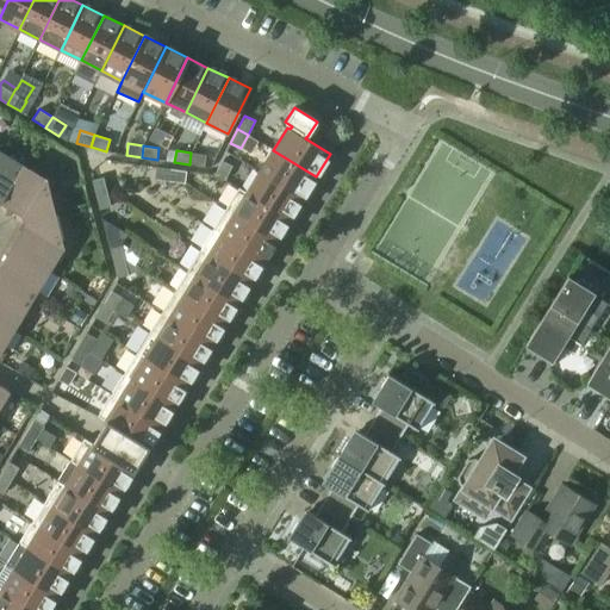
[(273,150),(260,172),(302,198),(316,176),(273,150)]
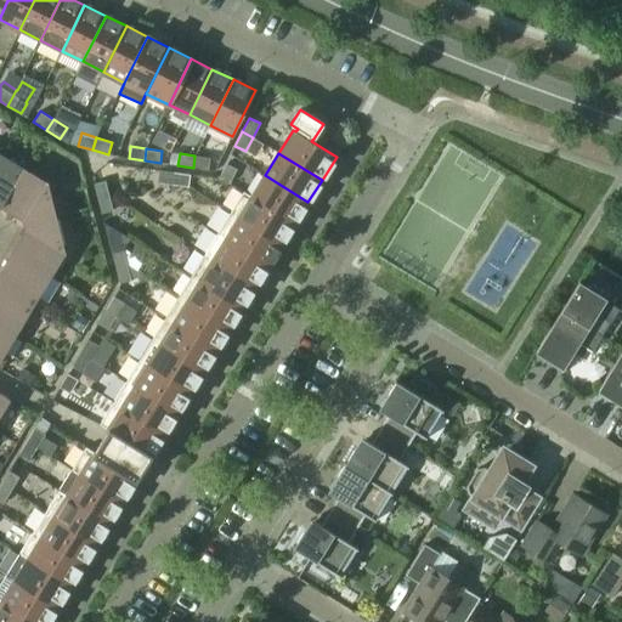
[(0,156),(0,205),(0,207),(23,169),(0,156)]
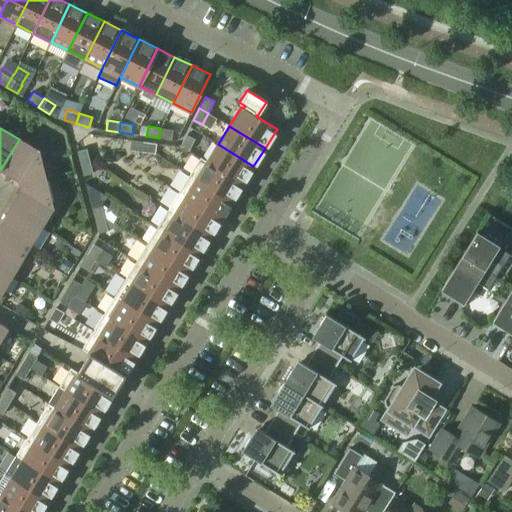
[(160,128),(159,138),(171,140),(173,130),(160,128)]
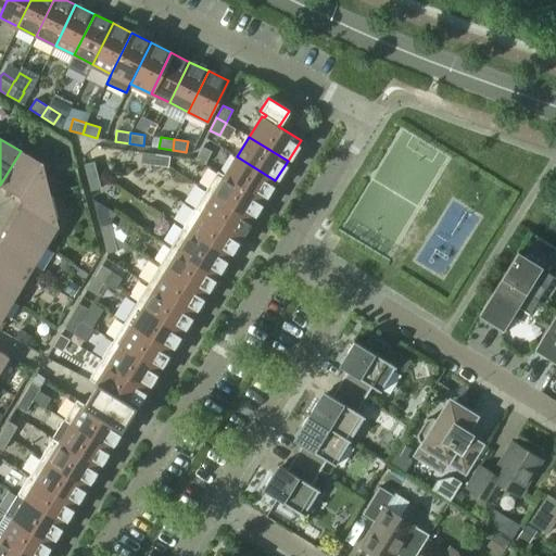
[(202,147),(196,159),(205,164),(212,151),(202,147)]
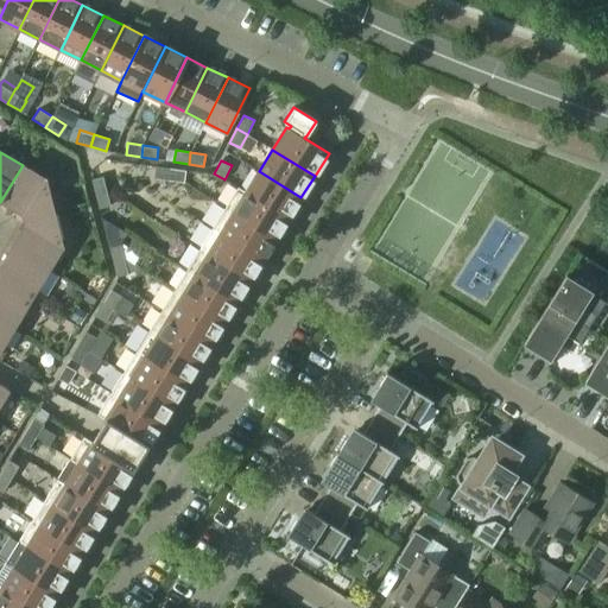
[(23,215),(24,220),(54,213),(45,179),(23,165),(0,202),(23,215)]
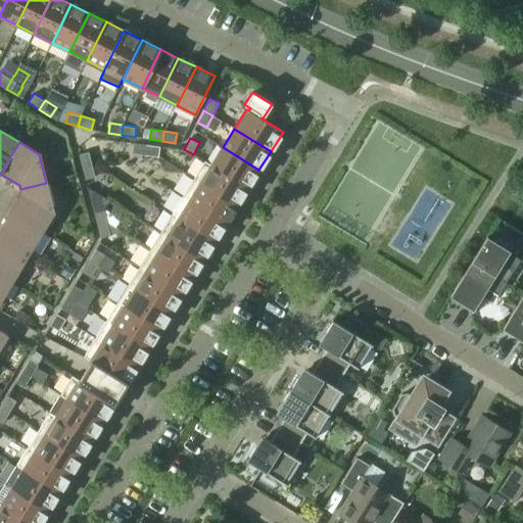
[(145,155),(147,145),(134,143),(133,153),(145,155)]
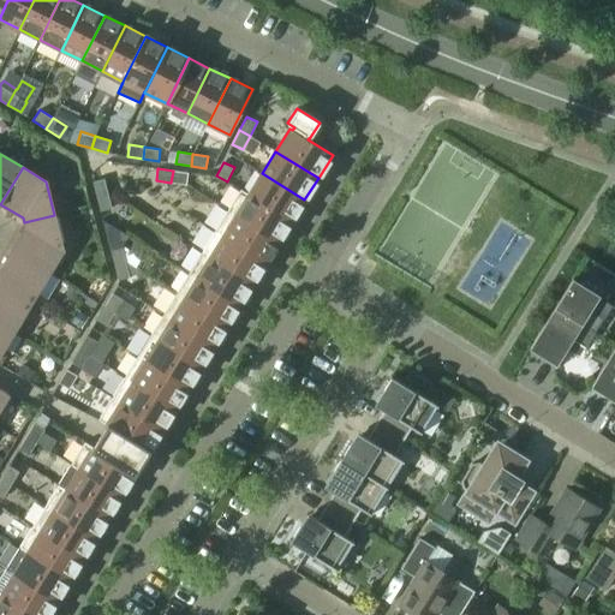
[(173,171),(171,183),(186,185),(187,173),(173,171)]
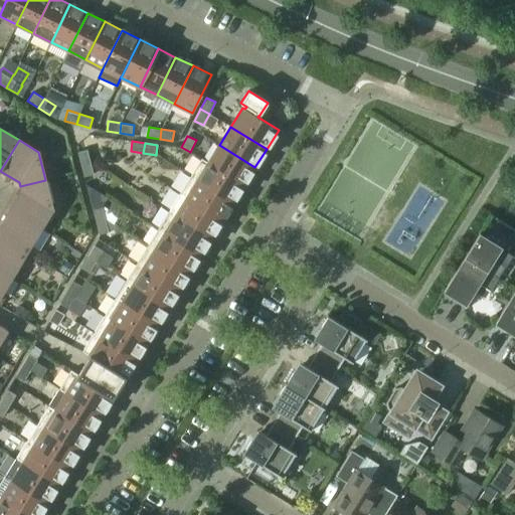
[(219,145),(208,163),(244,185),(254,167),(219,145)]
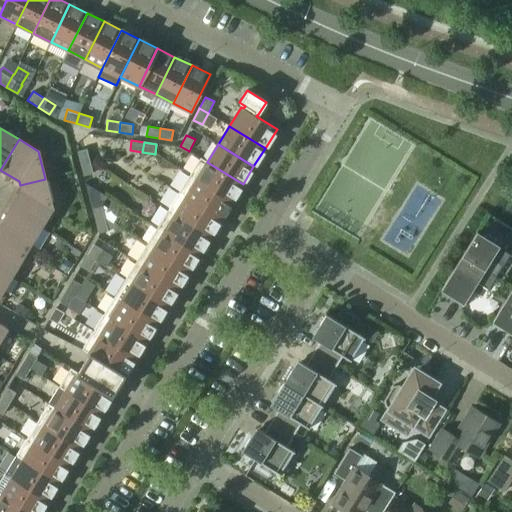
[(80,163),(90,161),(86,148),(77,151),(80,163)]
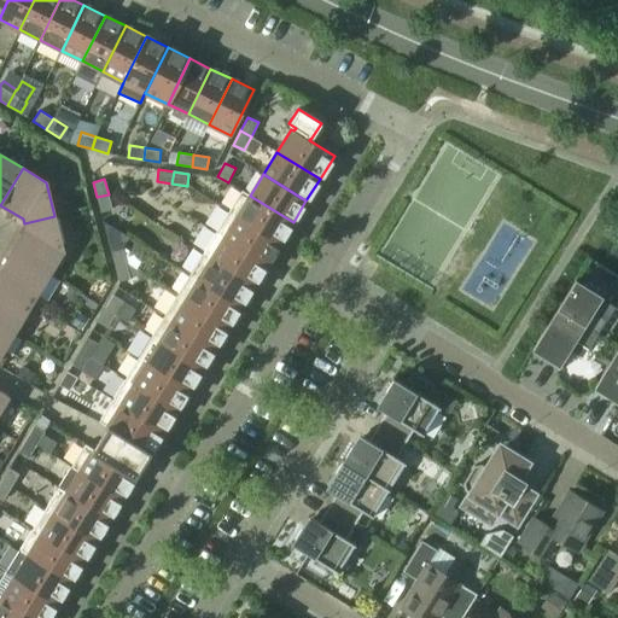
[(280,243),(293,222),(250,196),(242,190),(228,211),(280,243)]
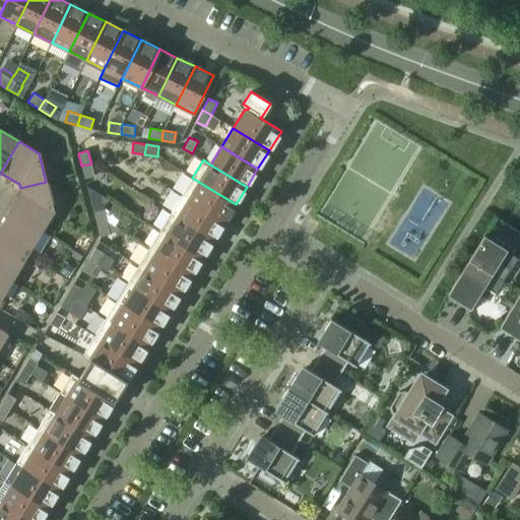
[(91,164),(81,166),(84,179),(94,176),(91,164)]
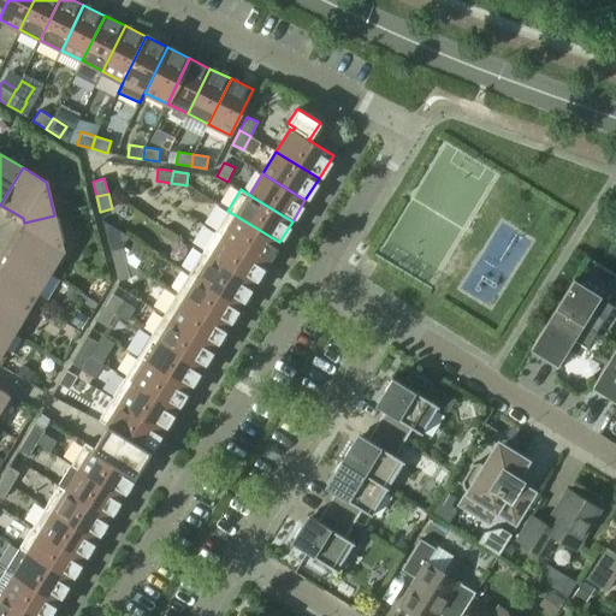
[(227,211),(215,231),(266,262),(279,242),(227,211)]
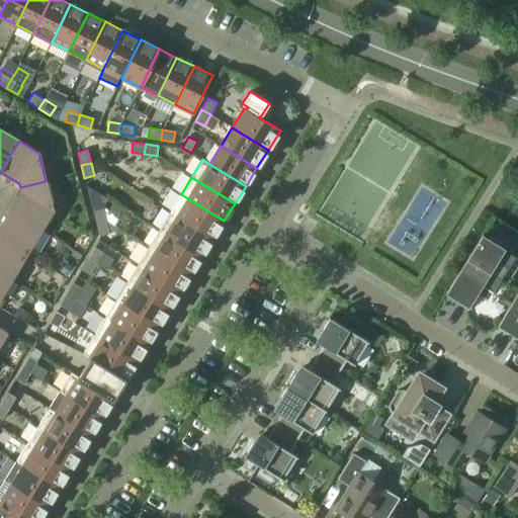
[(21,191),(10,209),(41,229),(53,210),(46,181),(20,187),(21,191)]
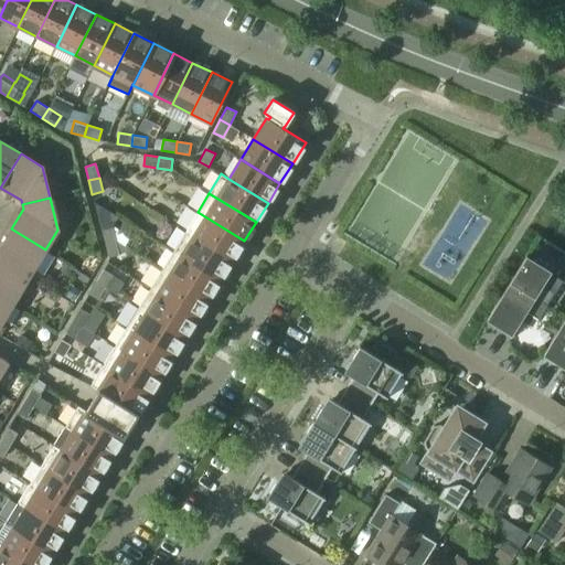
[(198,212),(185,231),(233,260),(244,241),(198,212)]
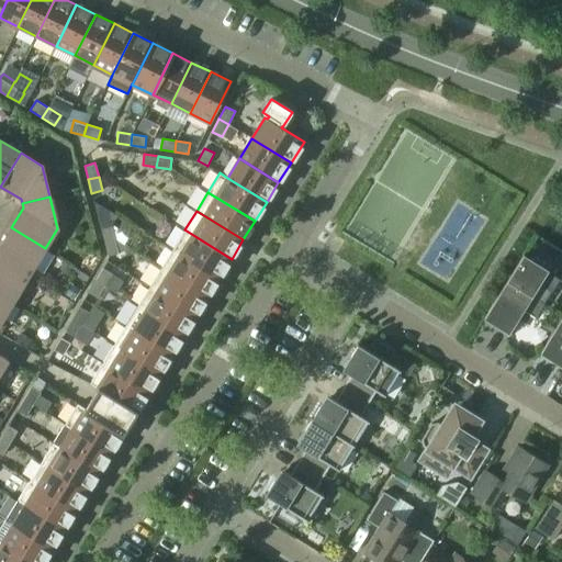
[(104,243),(115,239),(111,226),(101,228),(104,243)]
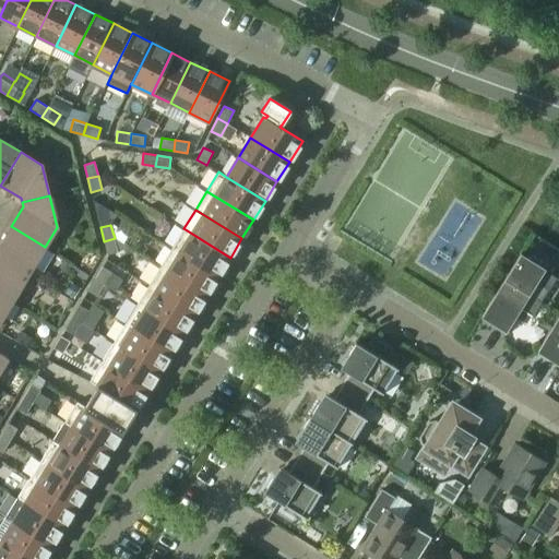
[(11,226),(0,245),(0,258),(33,277),(38,269),(33,266),(45,247),(11,226)]
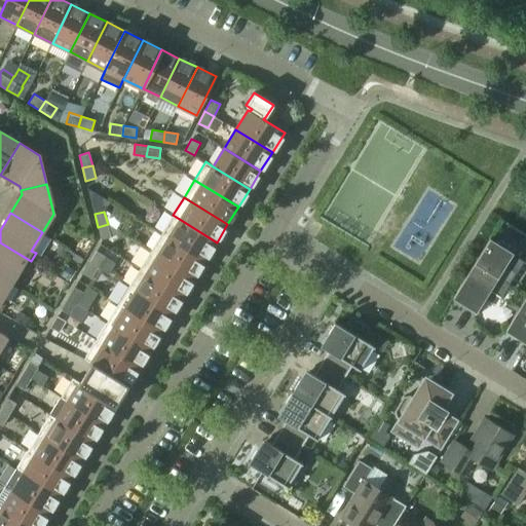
[(173,215),(161,233),(205,260),(217,242),(173,215)]
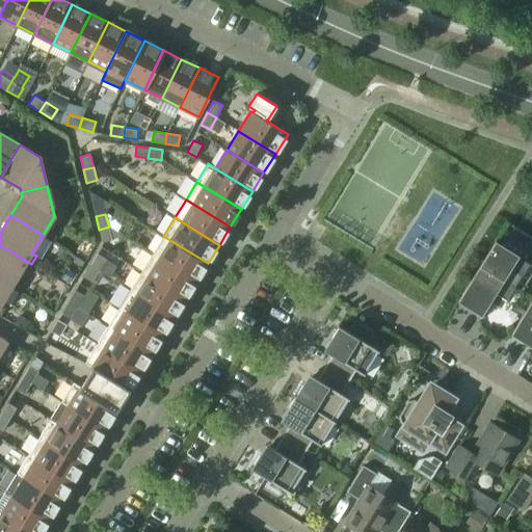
[(109,227),(99,230),(102,242),(112,240),(109,227)]
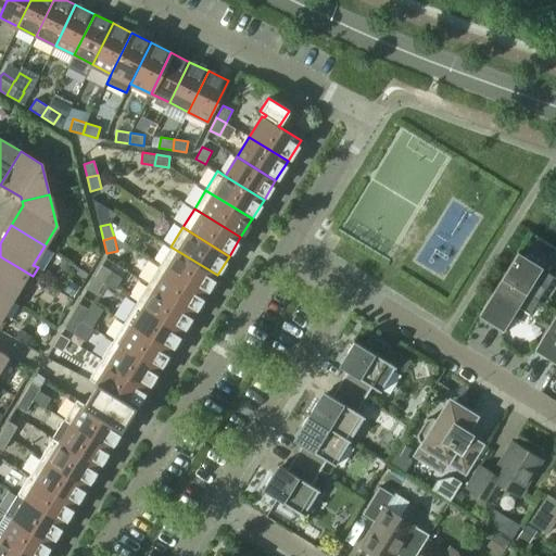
[(171,247),(159,265),(205,293),(217,275),(171,247)]
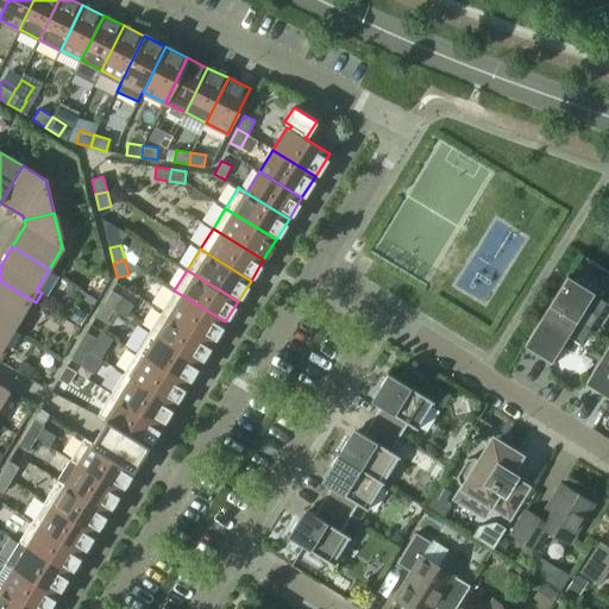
[(607,302),(584,288),(567,277),(569,276),(567,275),(526,343),(552,359),(551,360),(552,362),(567,336),(581,344),(607,302)]
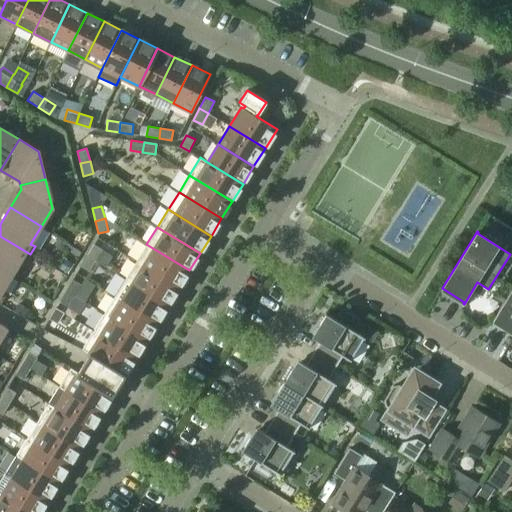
[(0,236),(0,269),(11,276),(21,259),(26,262),(30,254),(0,236)]
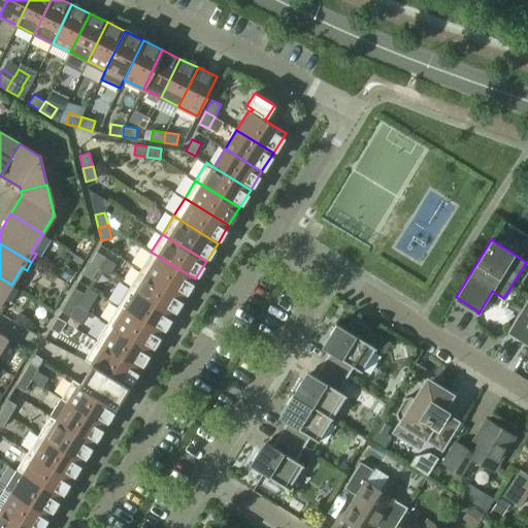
[(90,263),(98,268),(105,257),(96,252),(90,263)]
